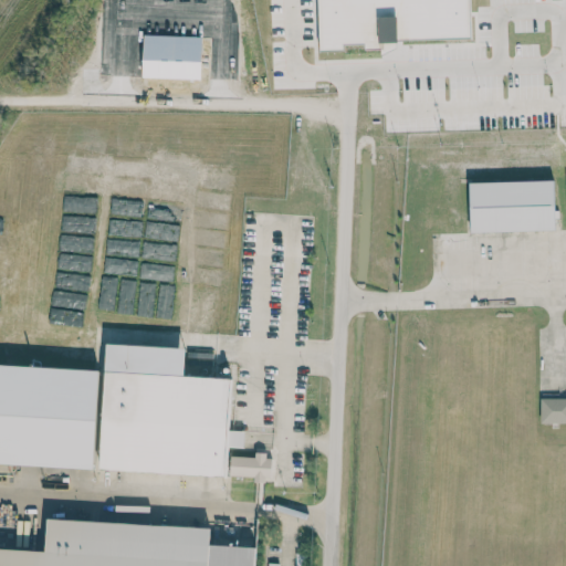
[(471,40),(470,0),(317,0),(318,51),(344,50),(344,44),(363,44),(363,42),(471,40)]
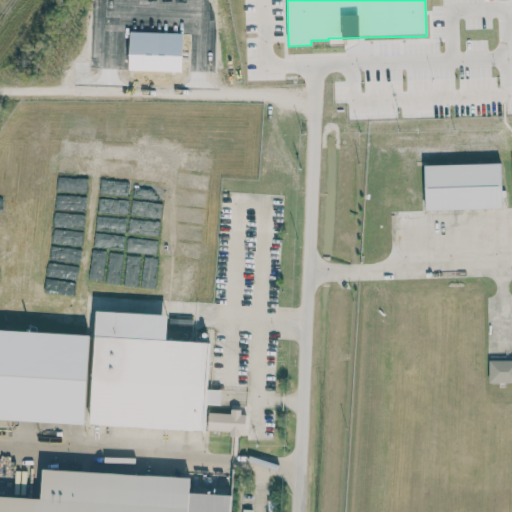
[(500,163),(424,165),(425,210),(501,208),(500,163)]
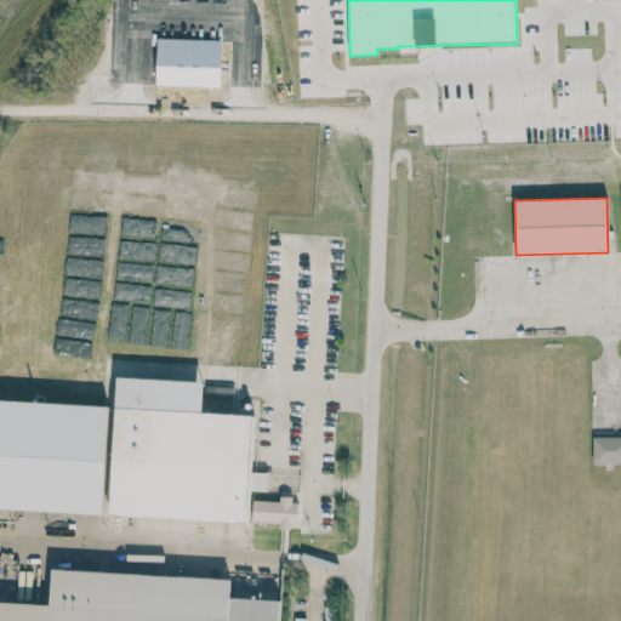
[(110,516),(248,522),(249,490),(267,491),(267,473),(250,472),(252,415),(201,412),(203,381),(117,377),(110,516)]
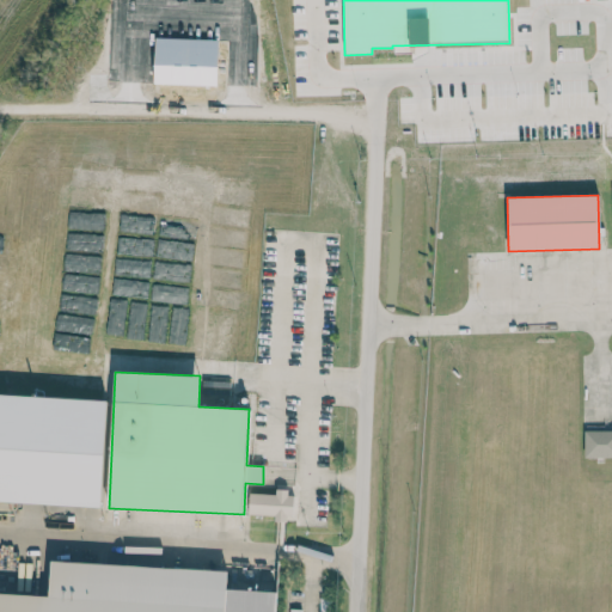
[(0,500),(102,505),(106,399),(0,393),(0,500)]
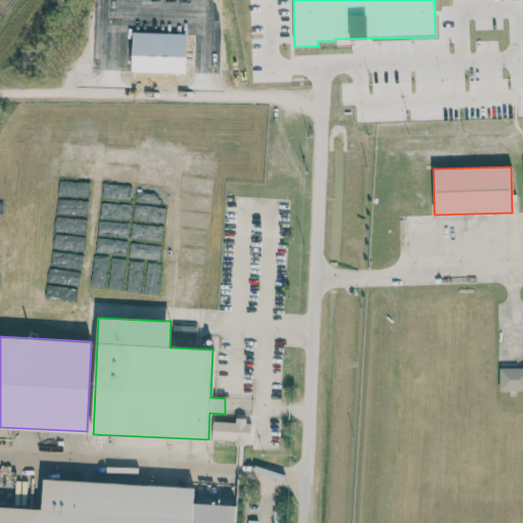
[(498,391),(522,390),(522,368),(498,368),(498,391)]
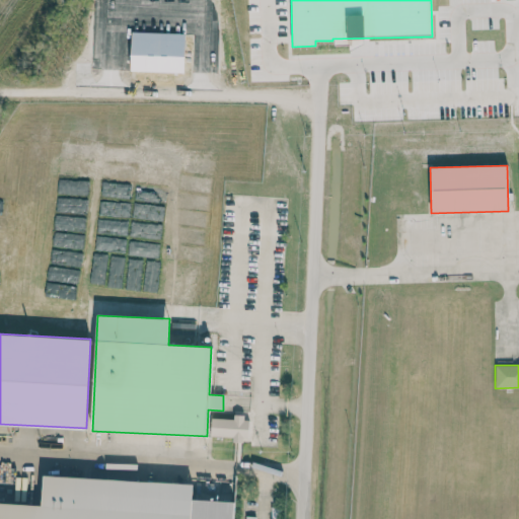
[(211,418),(210,436),(232,437),(232,440),(248,440),(248,417),(233,417),(233,419),(211,418)]
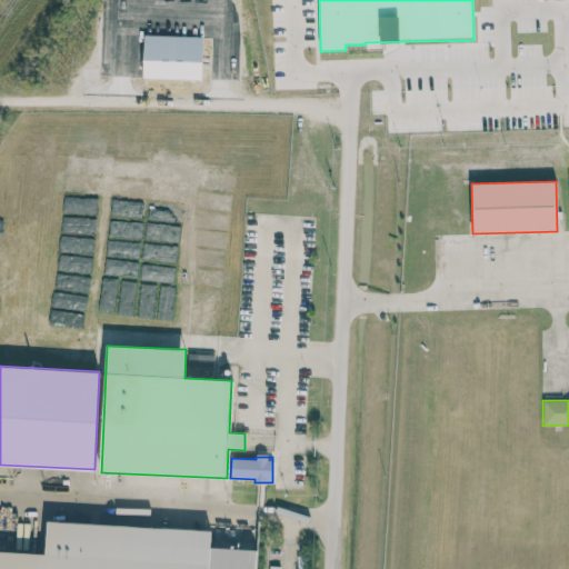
[(0,568),(255,568),(257,549),(210,547),(211,529),(47,521),(46,553),(0,551),(0,568)]
